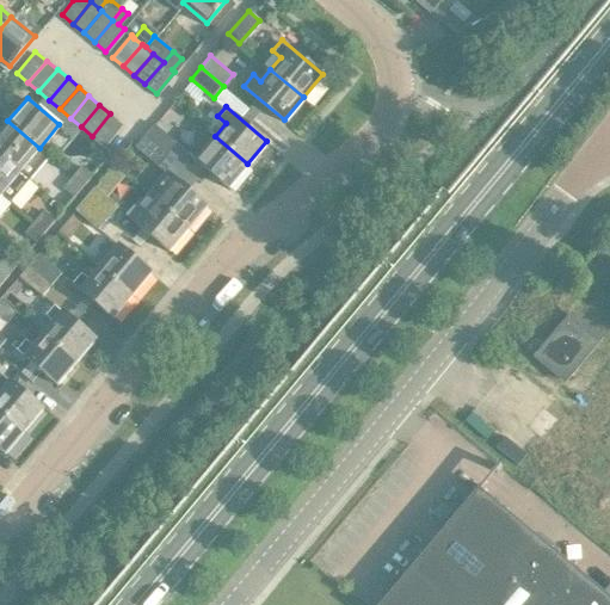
[(110,113),(92,136),(103,146),(122,123),(110,113)]
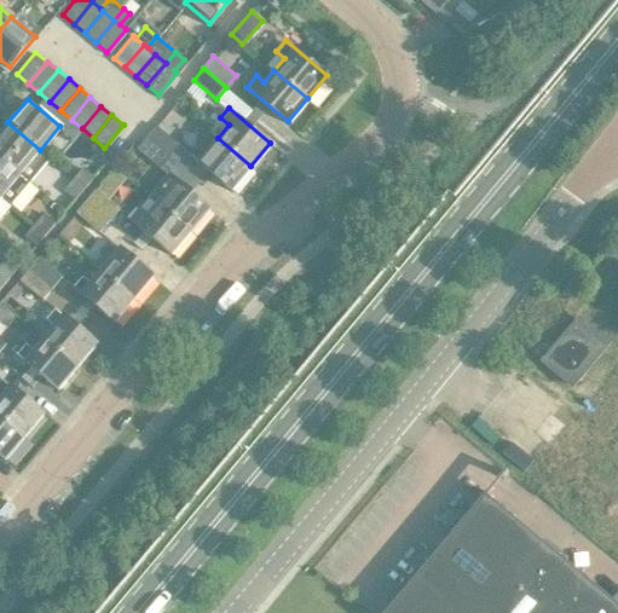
[(0,155),(28,179),(47,156),(40,150),(7,122),(0,131),(0,155)]
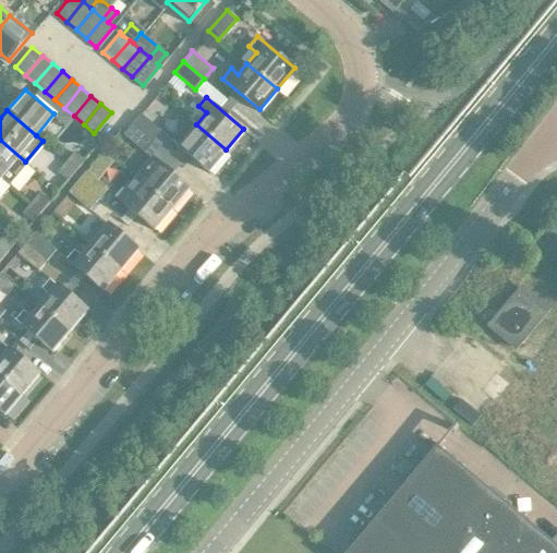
[(132,121),(153,139),(161,129),(141,111),(132,121)]
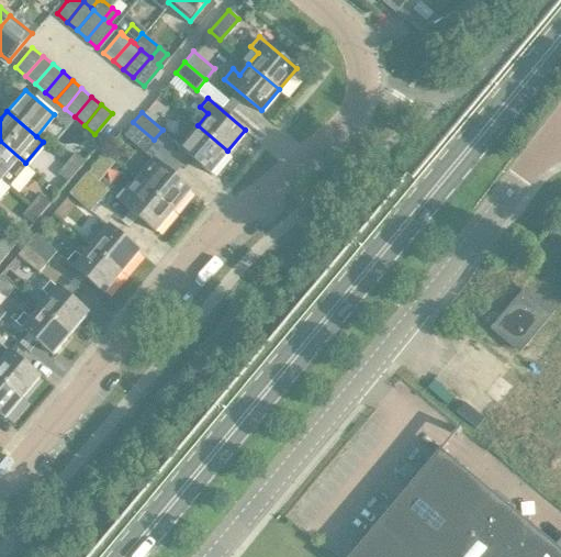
[(154,140),(133,122),(124,133),(145,151),(154,140)]
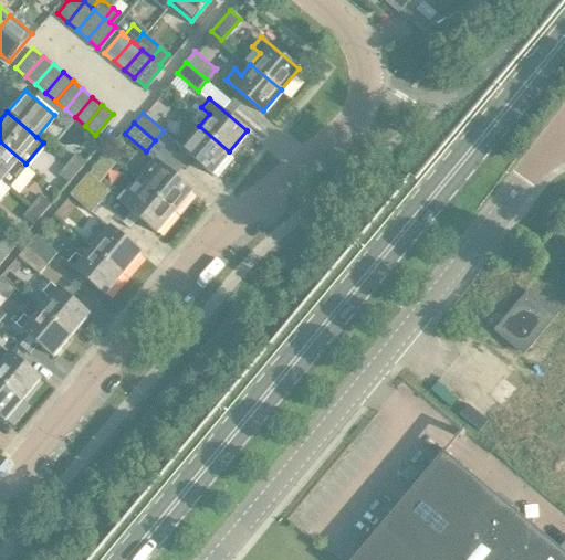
[(229,151),(199,126),(189,136),(182,130),(174,140),(211,172),(229,151)]
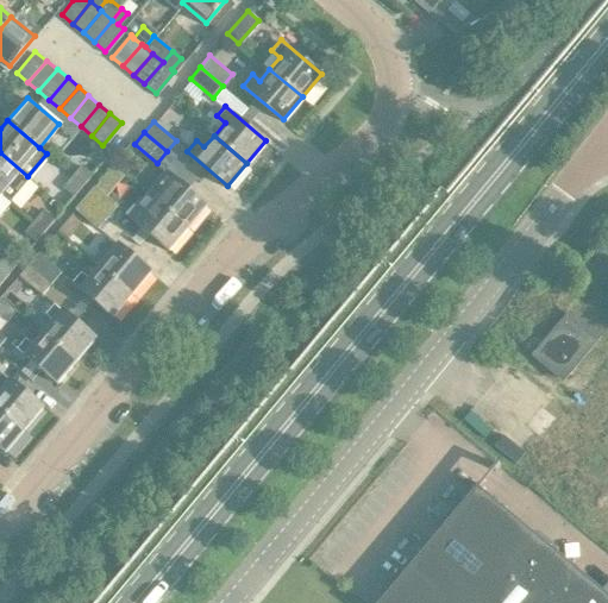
[(0,192),(1,193),(1,192),(10,199),(27,176),(0,152),(0,192)]
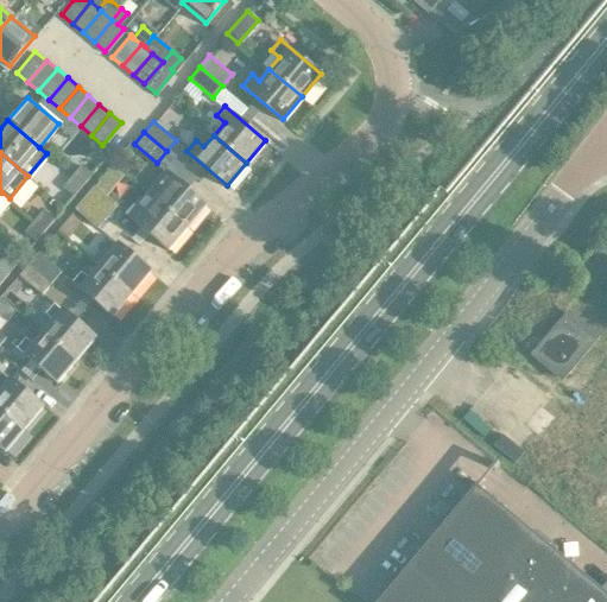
[(71,173),(82,183),(90,172),(80,163),(71,173)]
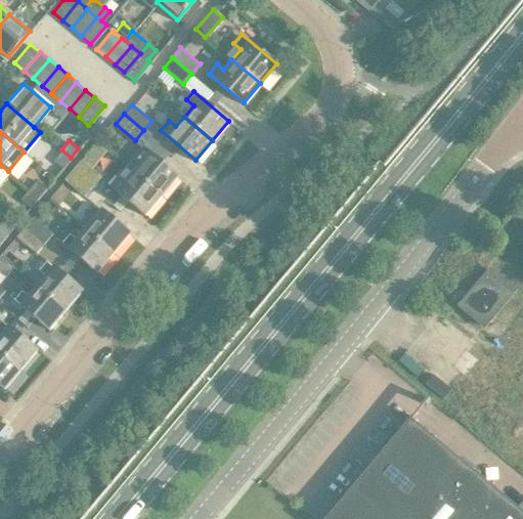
[(127,165),(162,195),(177,175),(142,145),(127,165)]
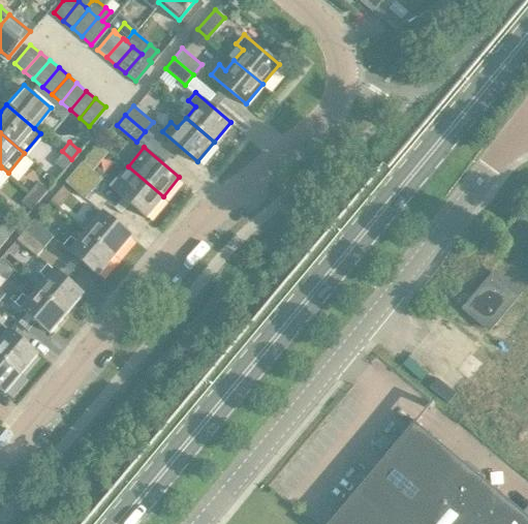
[(71,159),(62,151),(54,161),(63,168),(71,159)]
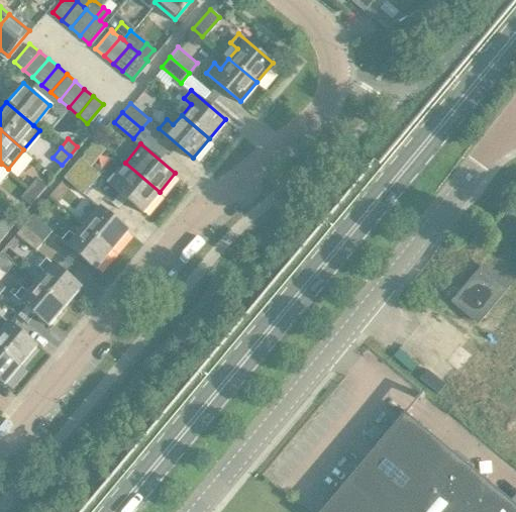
[(72,166),(91,182),(99,172),(80,156),(72,166)]
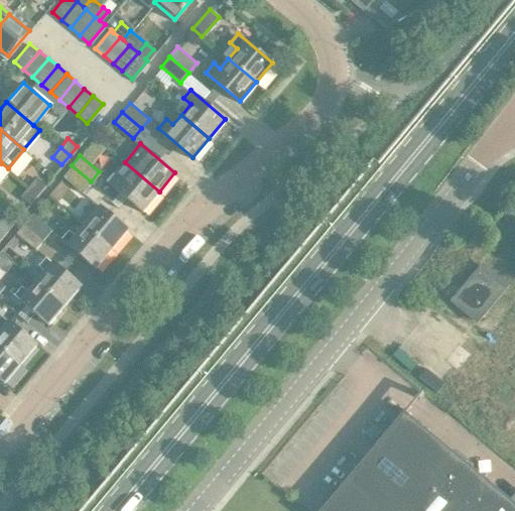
[(159,192),(125,162),(124,162),(130,167),(122,177),(116,172),(108,181),(143,211),(159,192)]
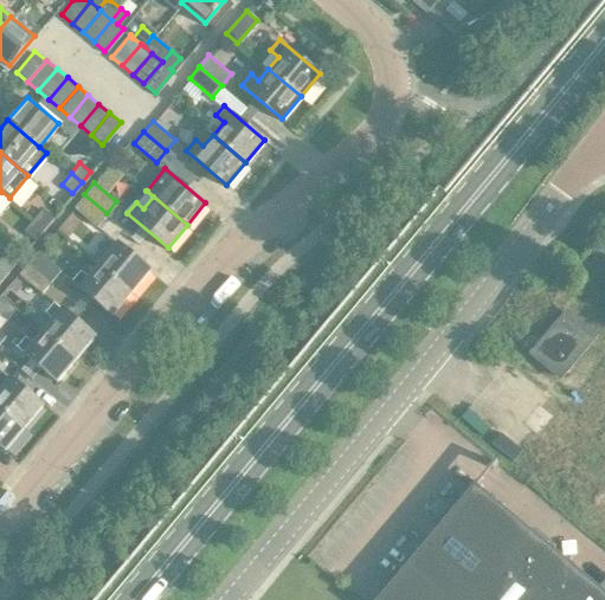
[(107,213),(84,194),(75,206),(97,224),(107,213)]
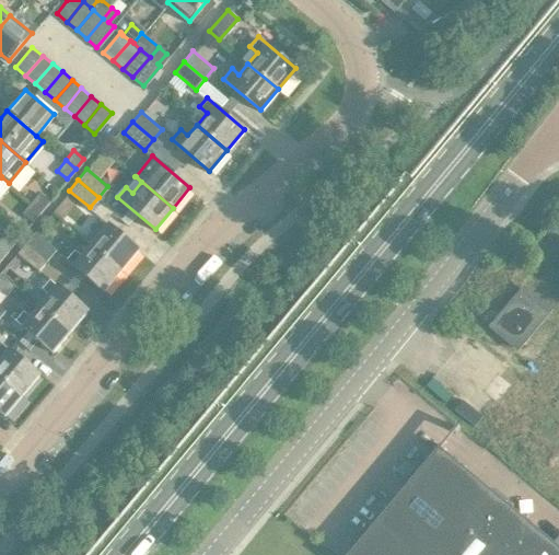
[(31,201),(41,210),(48,200),(38,192),(31,201)]
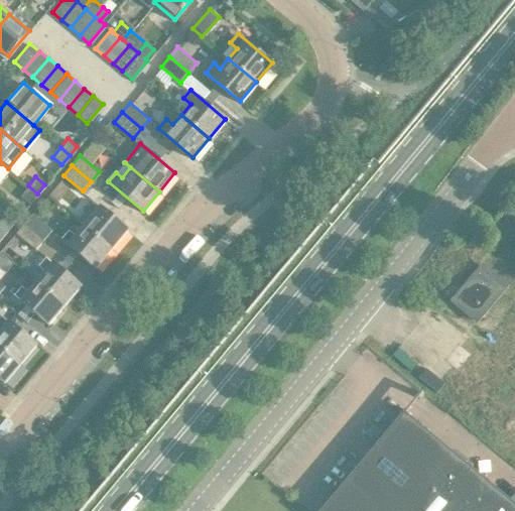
[(37,194),(28,185),(20,195),(29,203),(37,194)]
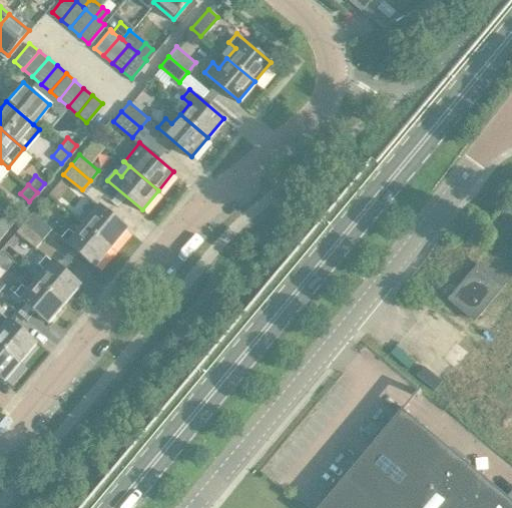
[(83,221),(111,245),(127,226),(92,197),(85,206),(91,212),(83,221)]
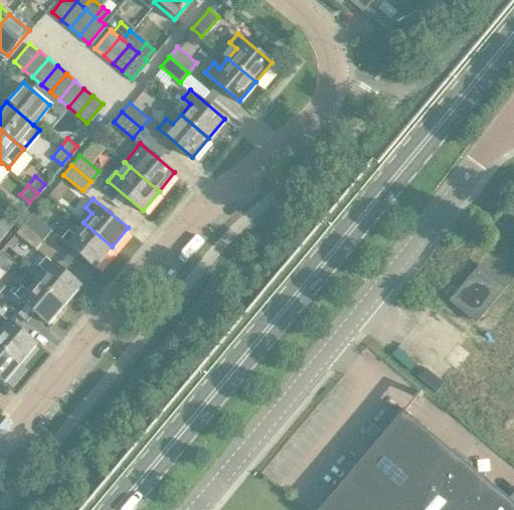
[(24,221),(43,236),(51,227),(32,211),(24,221)]
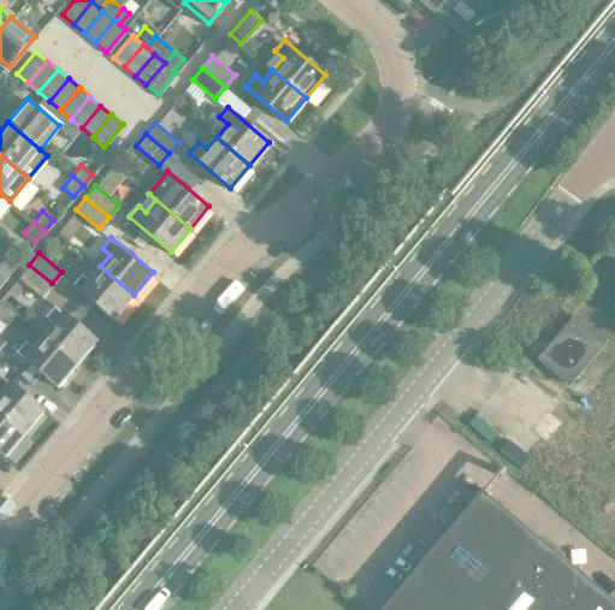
[(0,271),(6,276),(16,265),(5,256),(0,261),(0,271)]
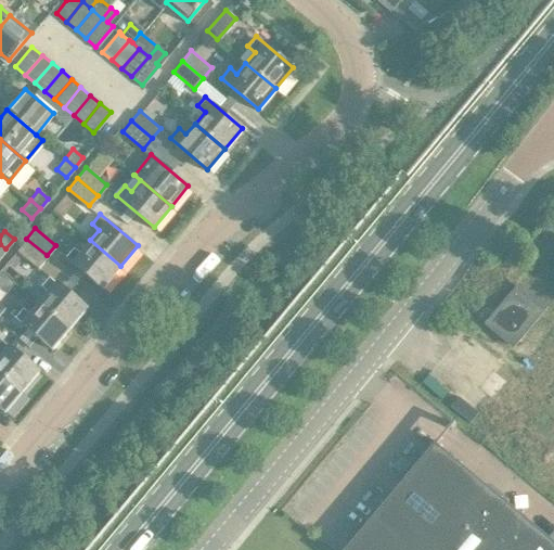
[(47,255),(26,239),(17,248),(37,266),(47,255)]
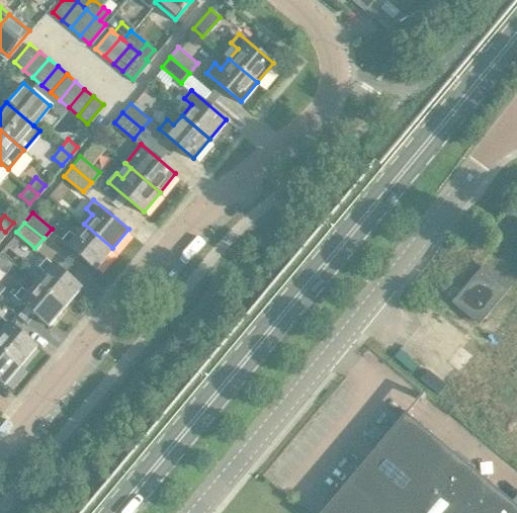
[(112,248),(84,224),(76,235),(70,230),(62,239),(96,267),(112,248)]
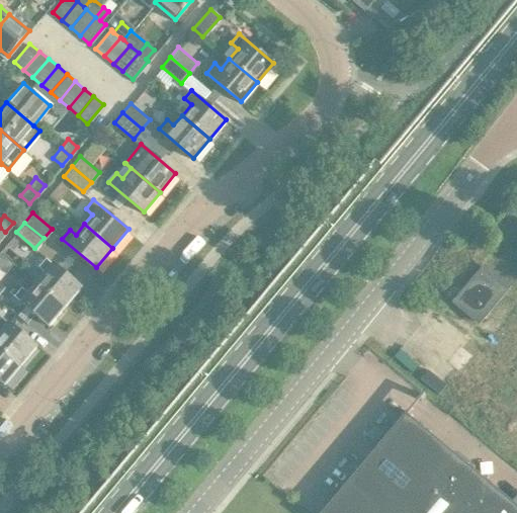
[(36,281),(65,305),(81,285),(46,256),(38,265),(45,271),(36,281)]
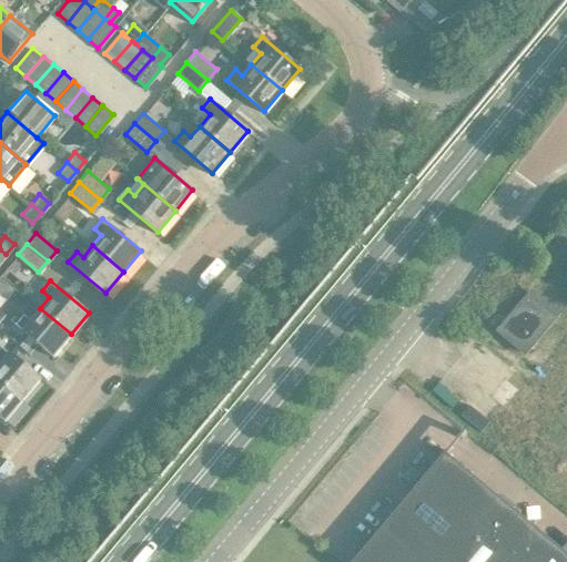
[(524,349),(555,312),(528,289),(497,328),(524,349)]
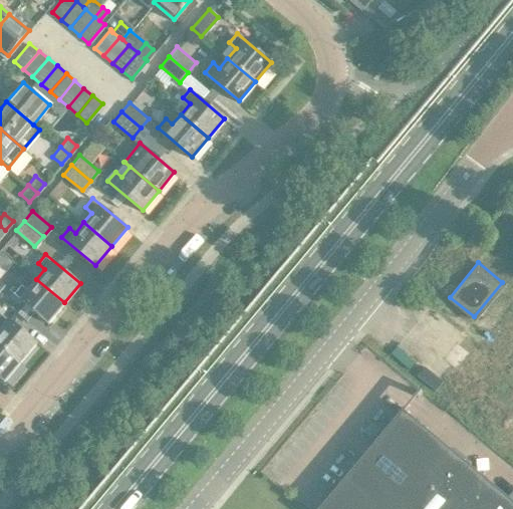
[(64,302),(36,279),(27,289),(20,284),(16,279),(9,288),(13,292),(48,321),(64,302)]
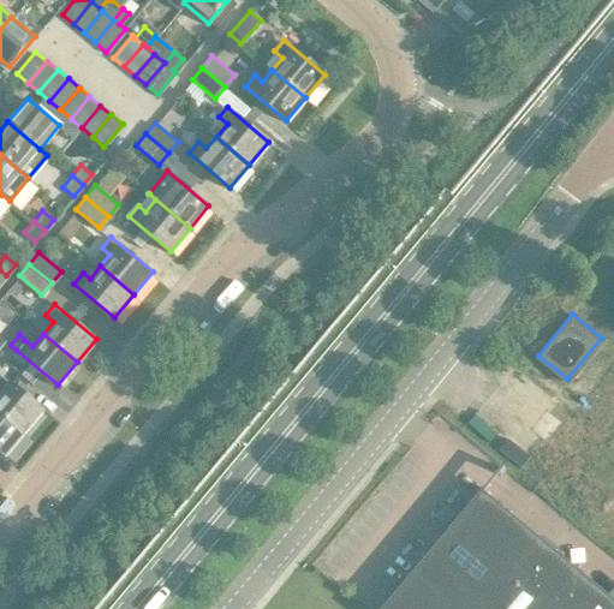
[(0,410),(24,430),(43,409),(3,374),(0,377),(0,389),(1,392),(0,393),(0,410)]
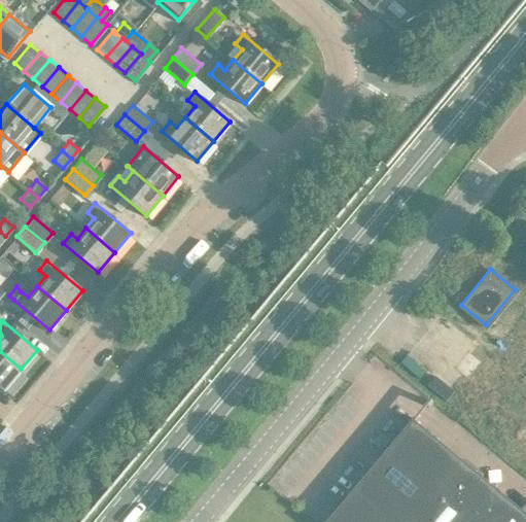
[(525,465),(525,338),(519,333),(512,342),(504,337),(501,341),(497,338),(469,371),(491,388),(467,416),(517,458),(525,465)]
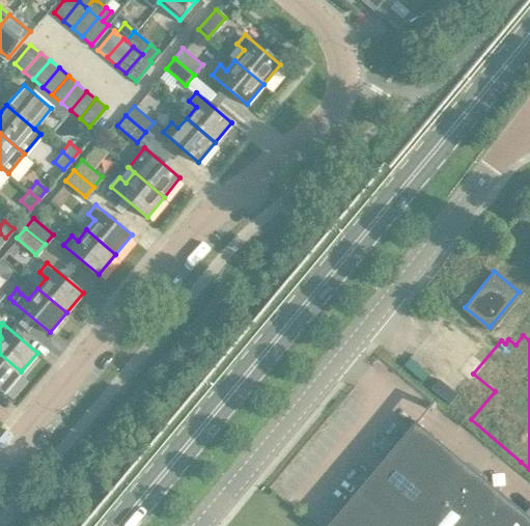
[(21,371),(0,354),(0,388),(4,392),(21,371)]
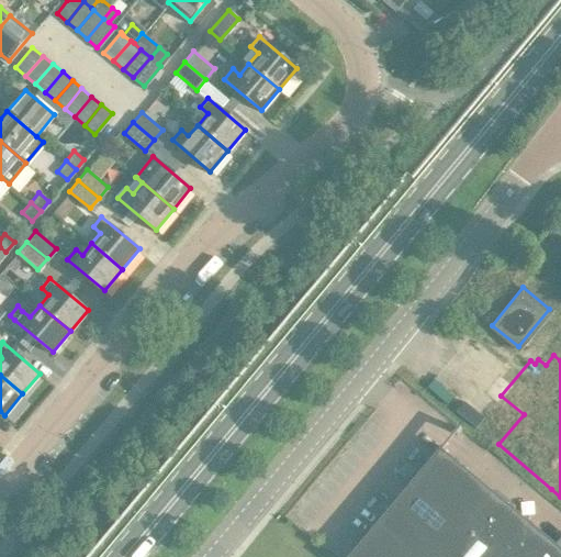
[(524,414),(501,396),(501,394),(475,425),(498,444),(524,414)]
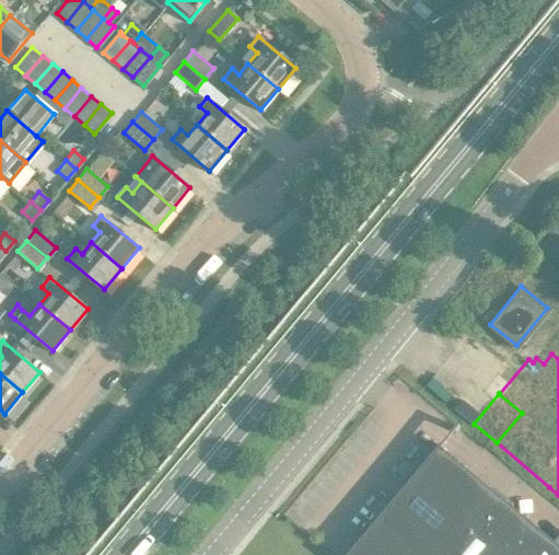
[(441,441),(346,554),(558,554),(558,545),(440,447),(443,443),(441,441)]
